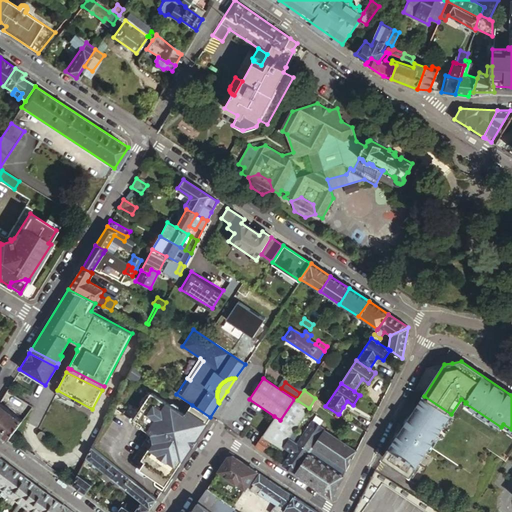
[(184,417),(151,395),(134,420),(142,425),(141,427),(150,434),(152,435),(154,444),(150,449),(149,449),(142,460),(145,462),(140,469),(165,486),(210,418),(210,417),(192,405),(184,417)]
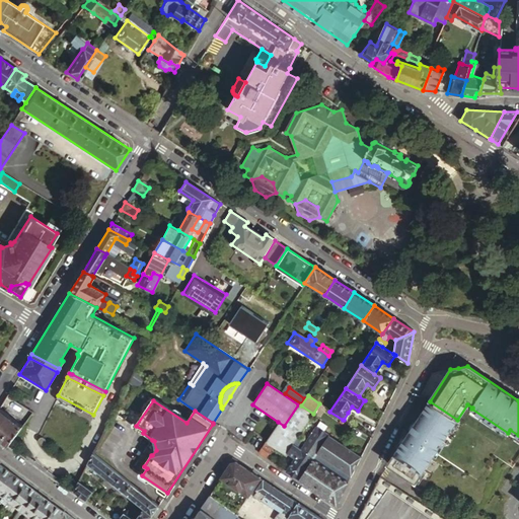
[(430,401),(387,464),(415,483),(457,420),(430,401)]
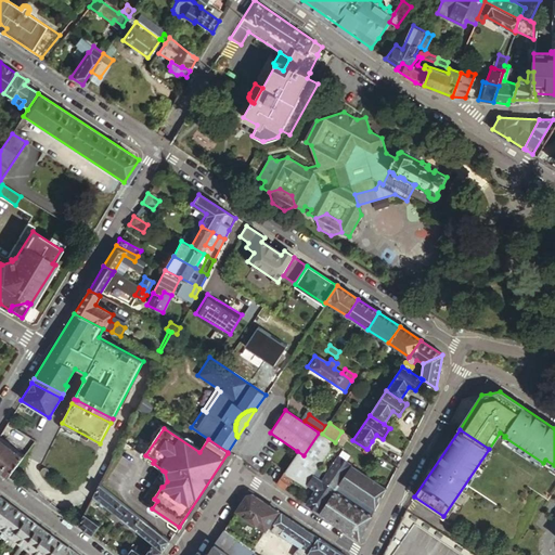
[(283,473),(296,481),(305,487),(306,485),(313,474),(334,443),(319,433),(304,455),(297,451),(283,473)]
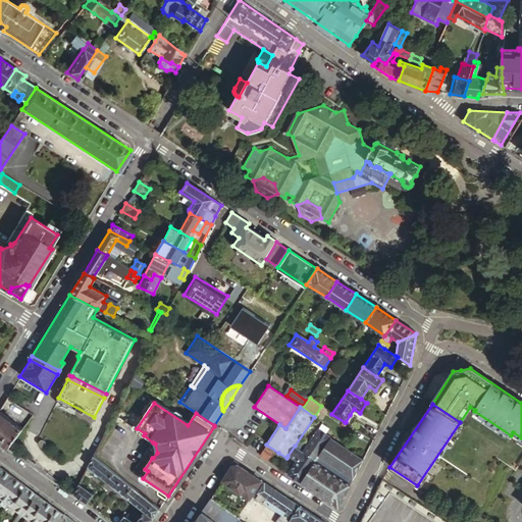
[(0,439),(9,447),(21,429),(0,413),(0,439)]
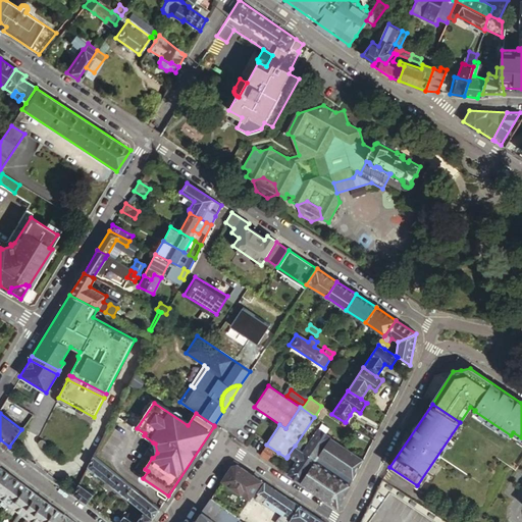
[(355,419),(350,415),(346,422),(351,425),(355,419)]
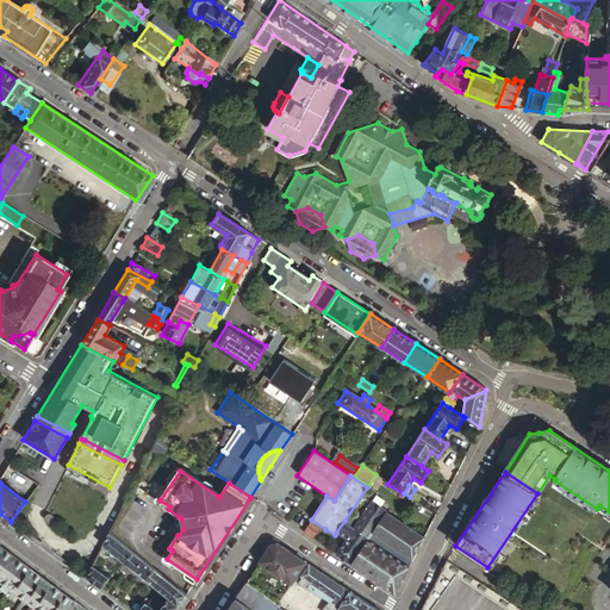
[(537,493),(511,533),(547,556),(573,517),(537,493)]
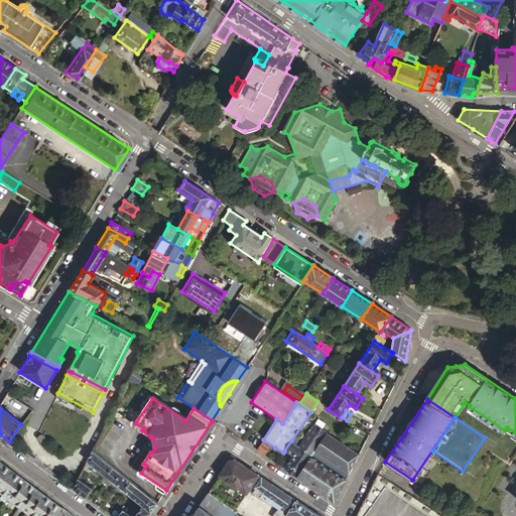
[(317,418),(313,424),(323,430),(327,424),(317,418)]
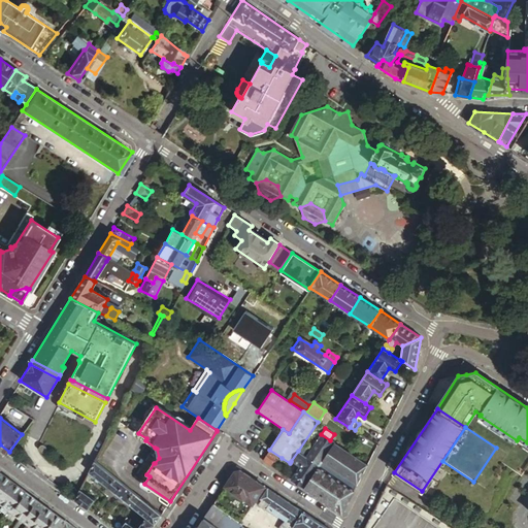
[(321,434),(306,456),(319,465),(322,461),(334,443),(330,440),(321,434)]
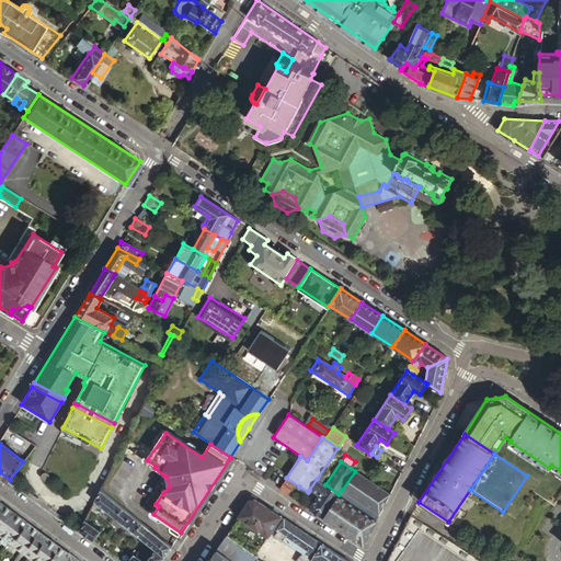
[(390,494),(355,471),(342,490),(379,515),(390,494)]
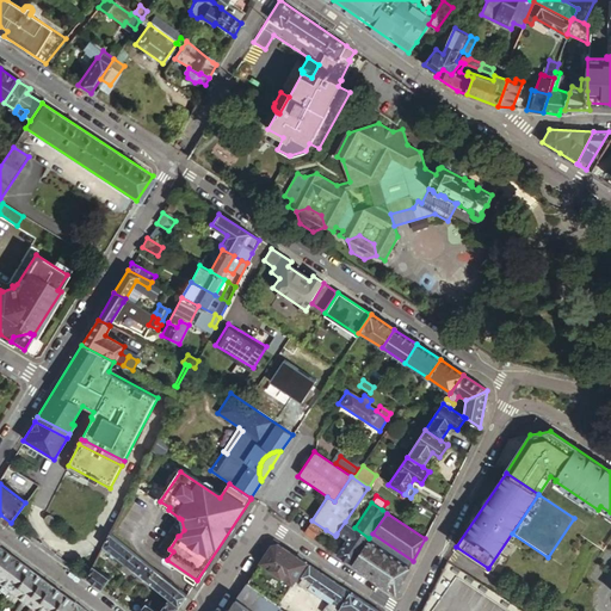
[(179,518),(155,553),(167,560),(173,551),(170,549),(178,536),(179,536),(184,530),(181,519),(179,518)]
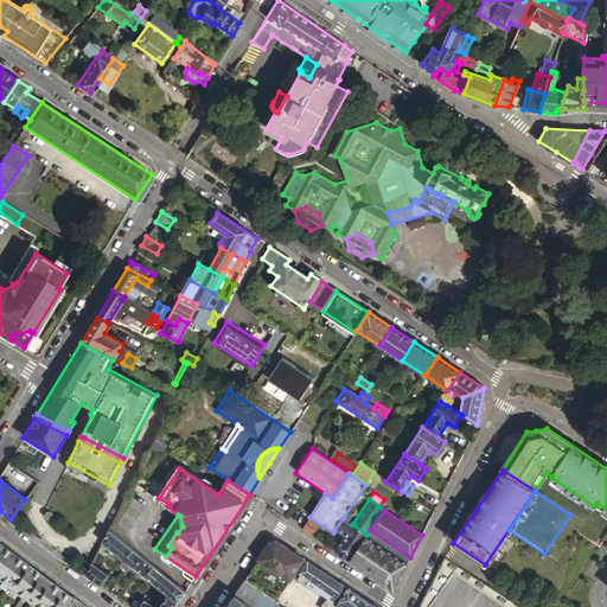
[(310,517),(301,530),(314,538),(324,526),(310,517)]
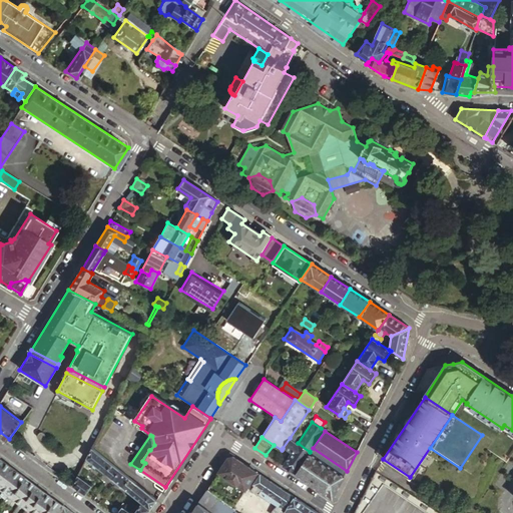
[(310,452),(298,443),(290,438),(283,448),(291,453),(283,466),(295,474),(309,453),(310,452)]
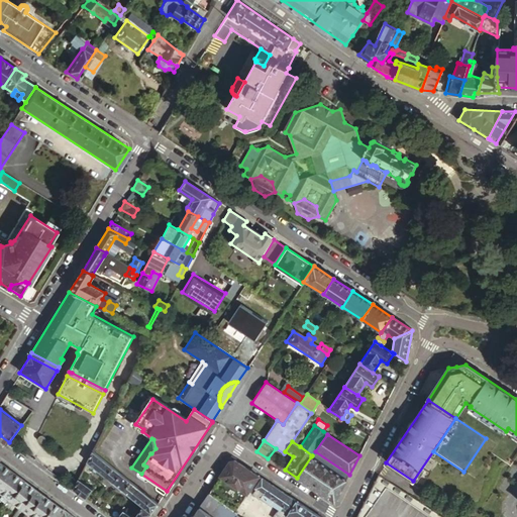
[(112,468),(92,451),(83,470),(87,473),(88,471),(86,469),(90,463),(105,477),(112,468)]
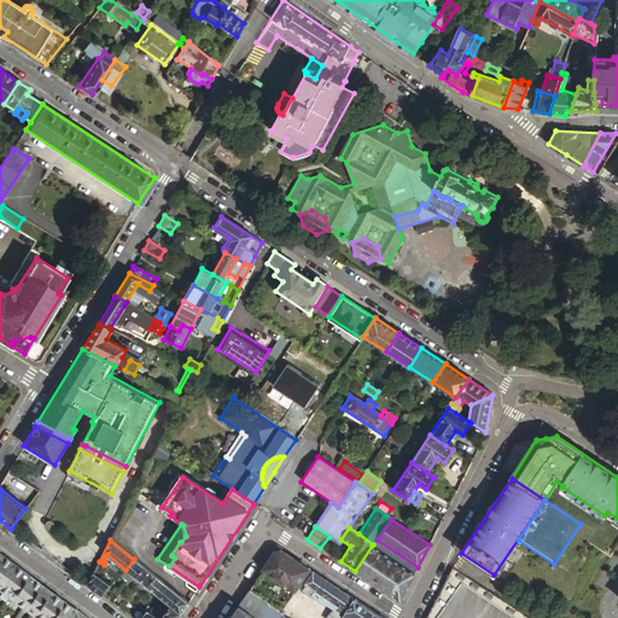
[(418,567),(377,540),(373,544),(372,546),(414,575),(418,567)]
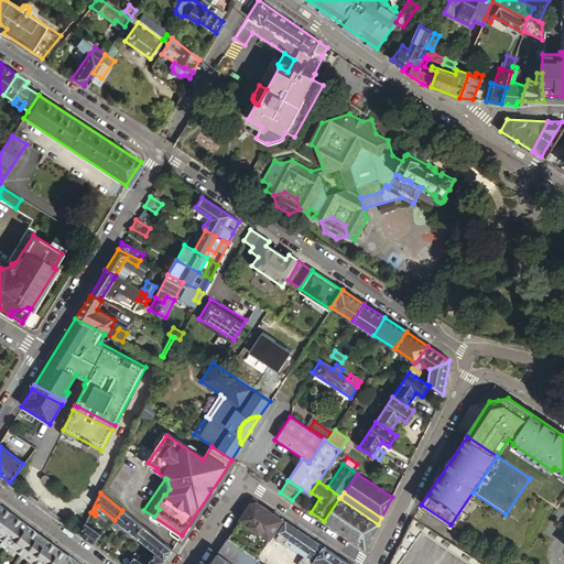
[(366,549),(378,524),(339,498),(324,521),(366,549)]
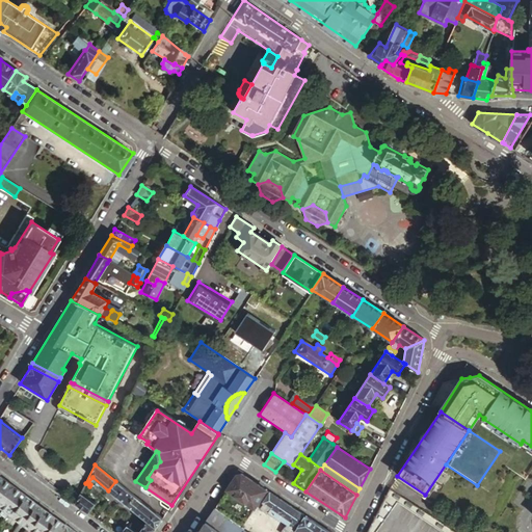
[(425,495),(433,501),(449,477),(442,471),(425,495)]
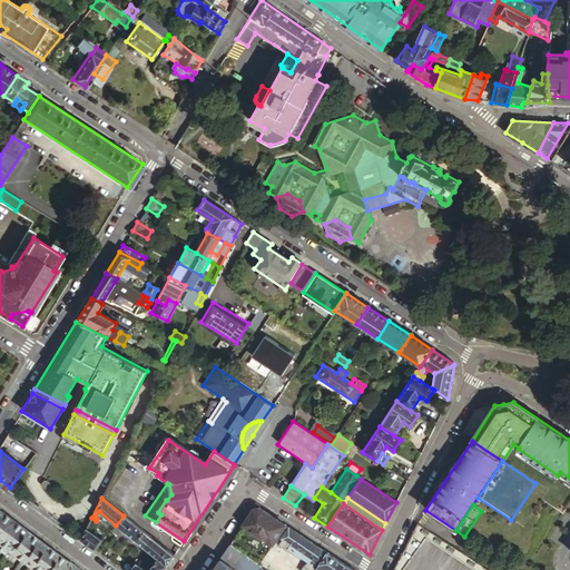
[(262,569),(259,568),(262,566),(259,564),(272,547),(271,546),(274,541),(279,544),(283,540),(282,539),(285,534),(282,531),(285,527),(257,509),(253,510),(220,559),(236,569),(262,569)]
